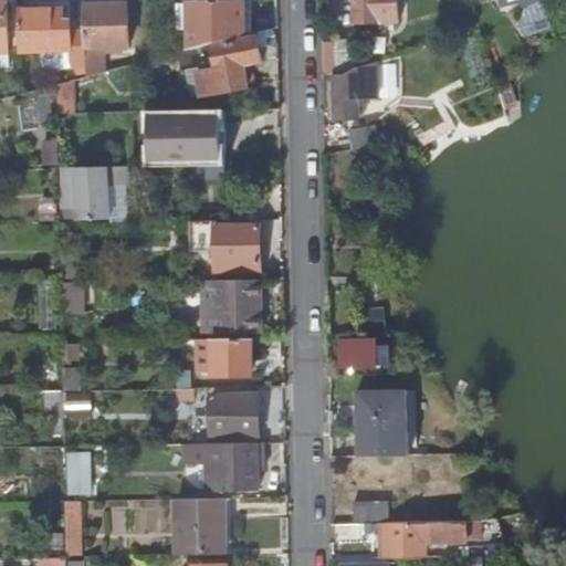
[(399,0),(355,0),(357,23),(401,22),(399,0)]
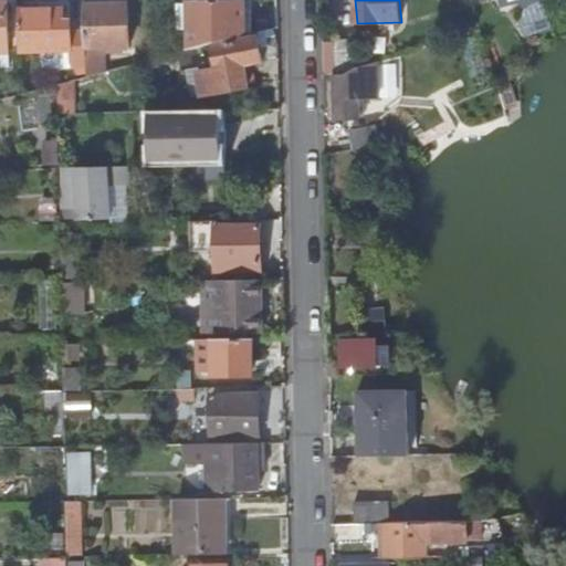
[(526,37),(554,29),(545,0),(524,0),(527,11),(522,22),(526,37)]
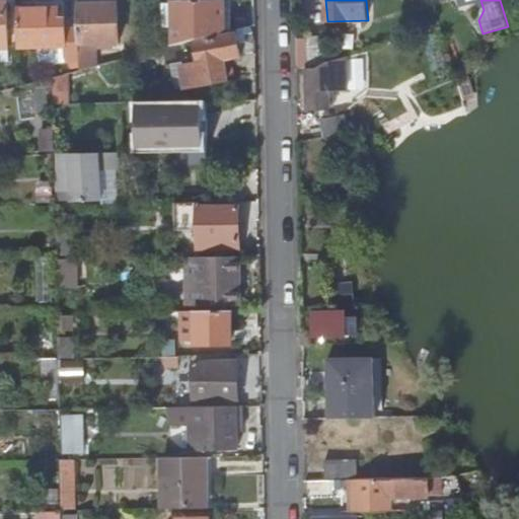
[(0,2),(0,49),(9,49),(7,3),(0,2)]
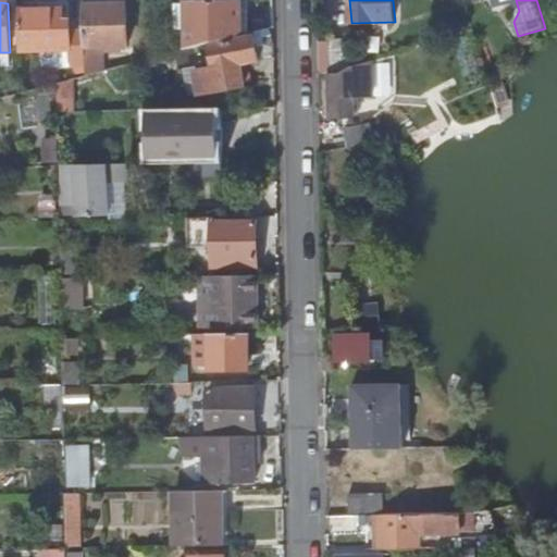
[(189,50),(243,36),(243,3),(177,5),(178,31),(188,31),(189,50)]
